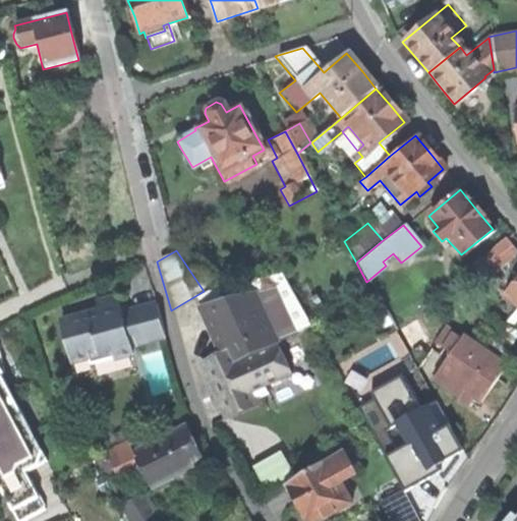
[(516,274),(501,293),(516,307),(516,274)]
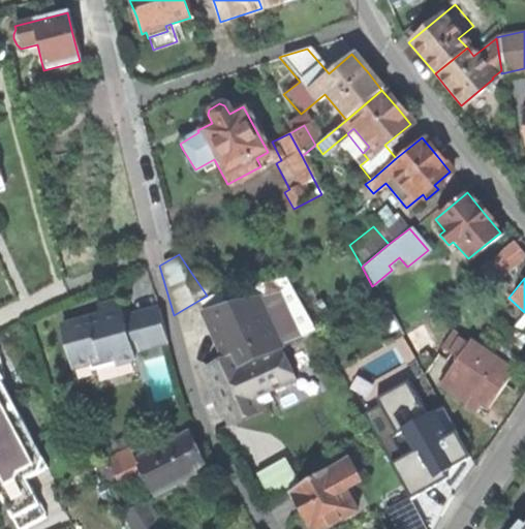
[(274,294),(202,312),(222,358),(202,368),(213,394),(226,425),(257,411),(254,406),(268,400),(264,393),(290,380),(276,346),(294,339),(274,294)]
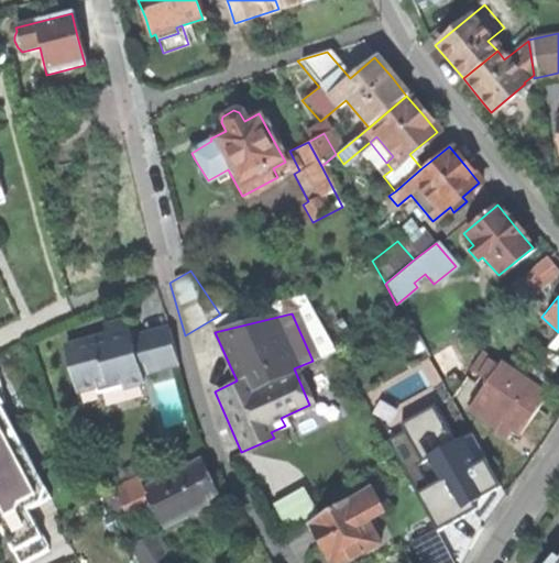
[(76,392),(95,386),(97,395),(142,383),(140,376),(131,338),(125,319),(102,326),(106,338),(65,348),(76,392)]
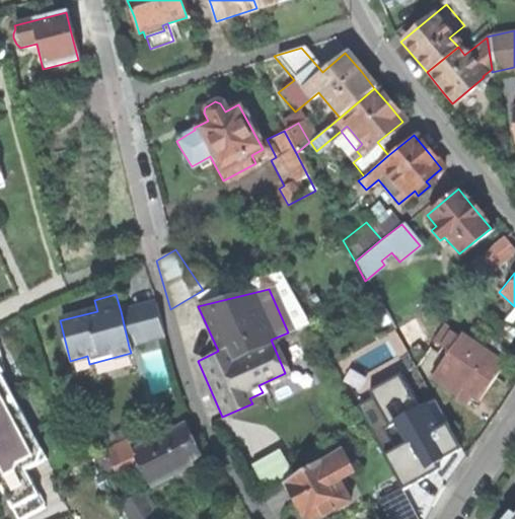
[(125,310),(134,346),(163,338),(159,320),(154,303),(125,310)]
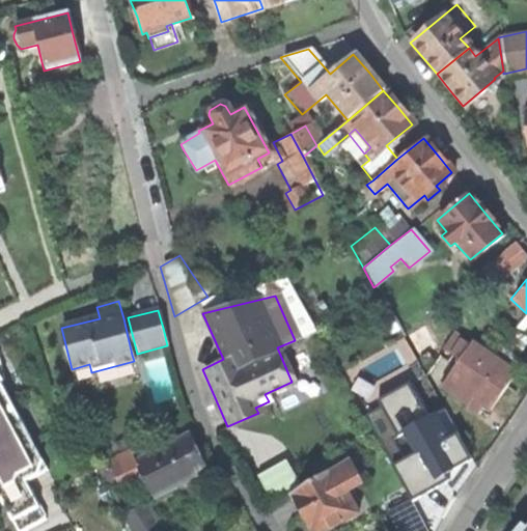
[(137,354),(128,317),(123,318),(132,355),(137,354)]
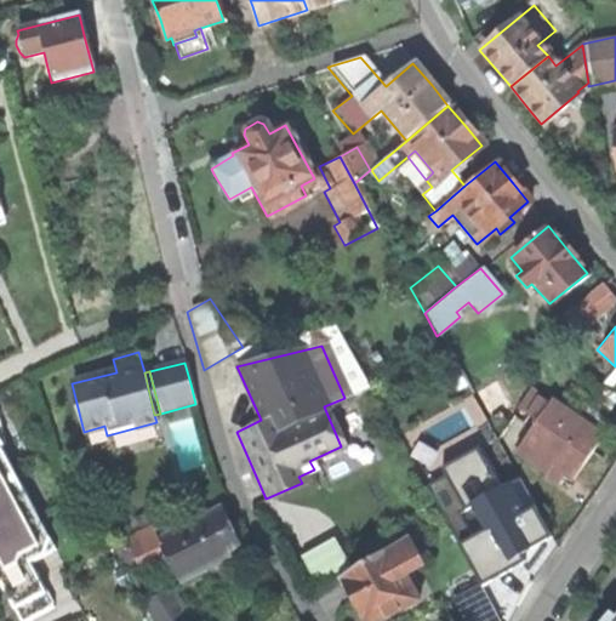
[(583,457),(598,436),(548,403),(547,404),(535,397),(524,414),(535,422),(514,451),(546,473),(551,467),(562,474),(569,479),(583,457)]
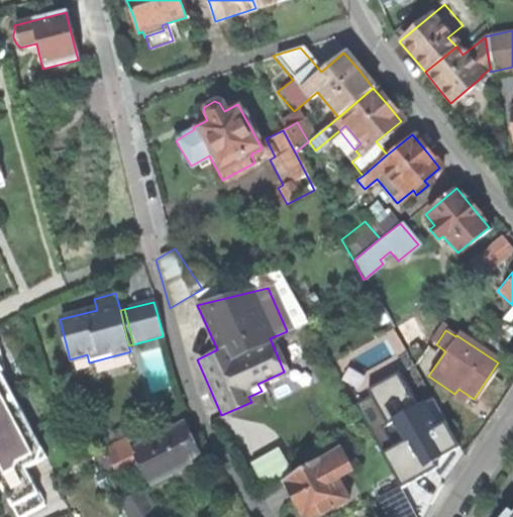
[(0,483),(17,516),(22,516),(45,506),(26,470),(47,458),(1,372),(4,371),(0,364),(0,359),(3,358),(0,350),(0,483)]
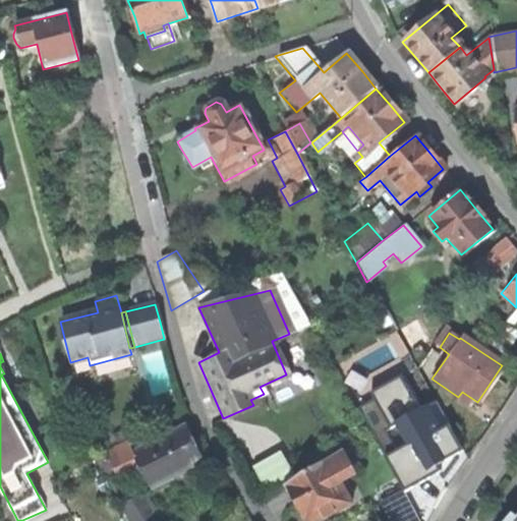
[(382,388),(391,413),(416,404),(408,379),(382,388)]
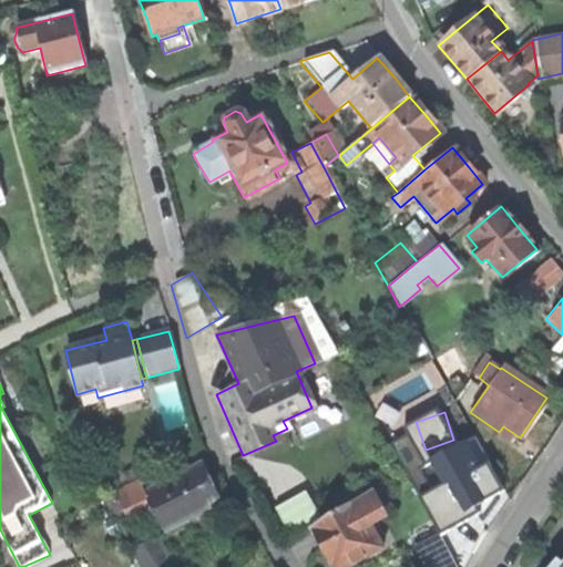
[(508,441),(513,433),(503,426),(499,432),(498,434),(508,441)]
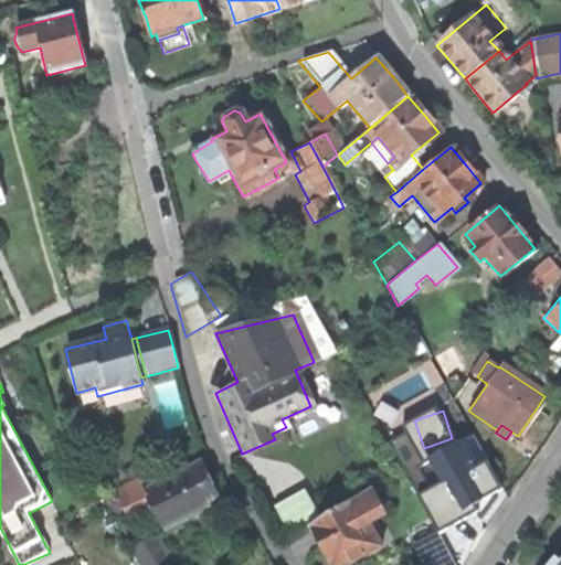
[(435,525),(507,498),(483,435),(435,454),(448,486),(424,496),(435,525)]
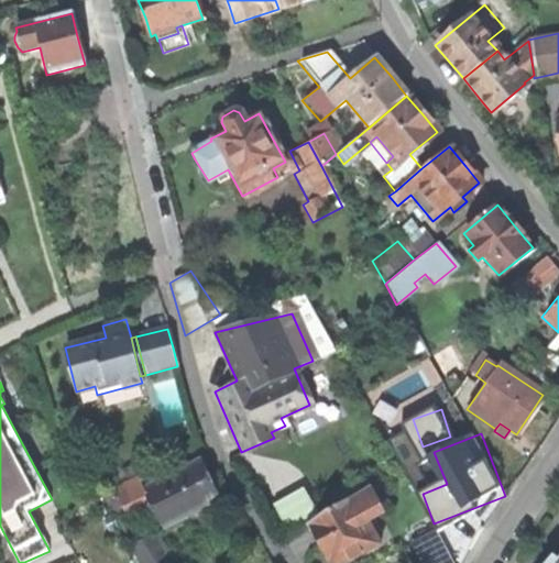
[(142,489),(146,497),(162,528),(220,498),(209,477),(201,460),(144,488),(142,489)]
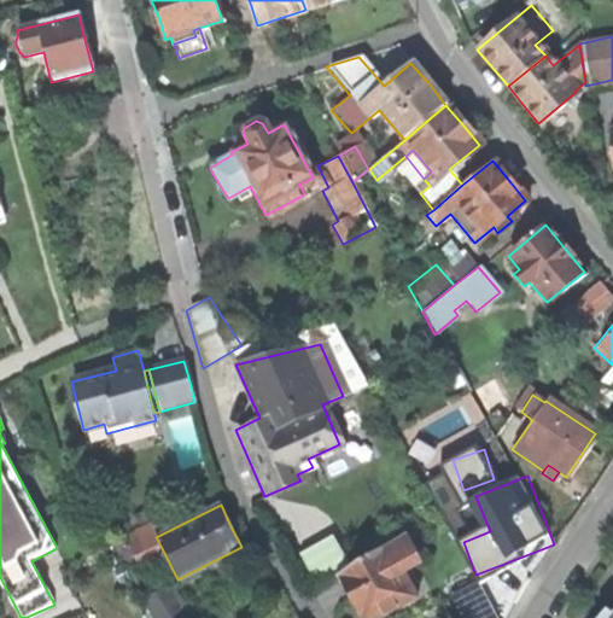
[(136,558),(161,546),(156,537),(158,536),(152,524),(127,537),(136,558)]
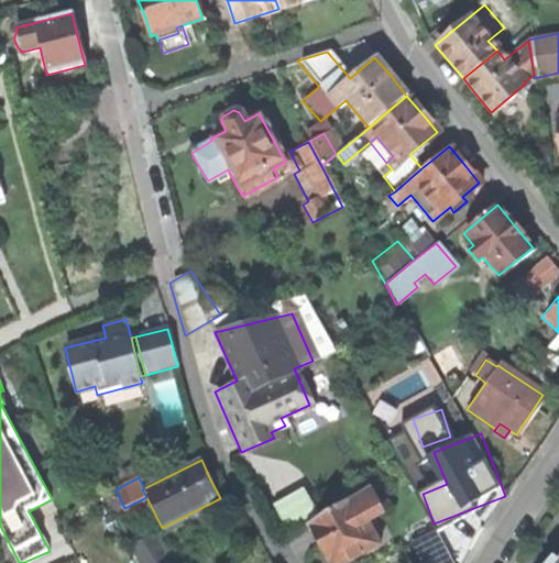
[(278,503),(289,523),(320,506),(309,486),(278,503)]
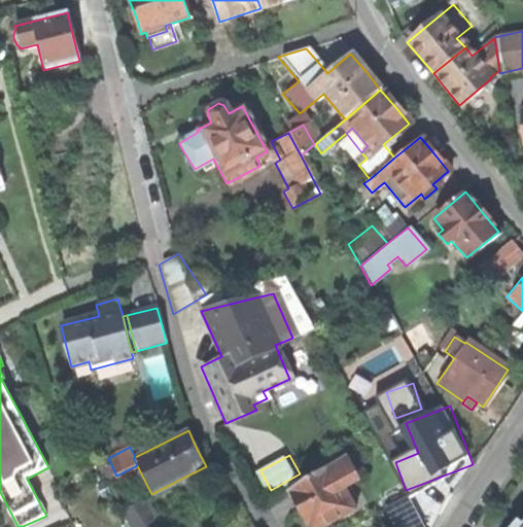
[(344,456),(285,490),(298,513),(306,526),(318,526),(351,508),(339,485),(354,476),(344,456)]
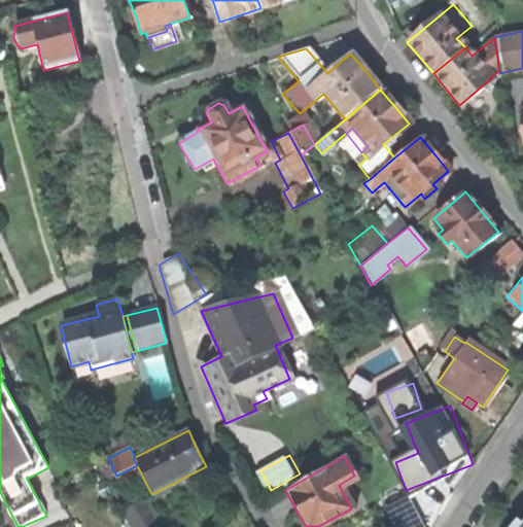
[(116,476),(108,458),(97,463),(105,481),(116,476)]
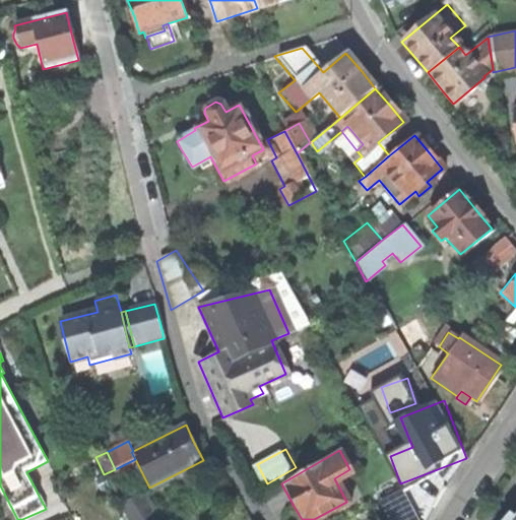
[(118,500),(128,494),(122,482),(112,489),(118,500)]
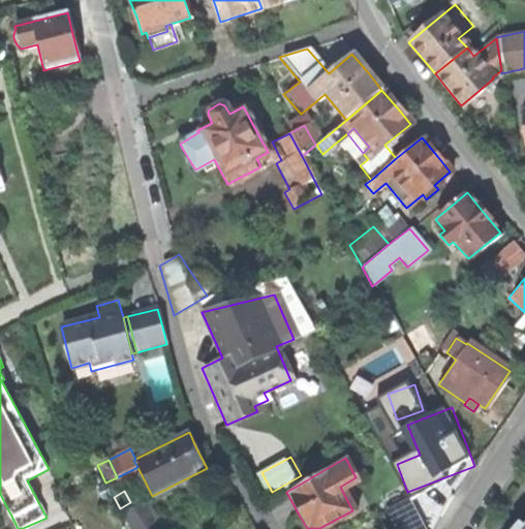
[(123,514),(142,503),(139,498),(130,502),(120,508),(123,514)]
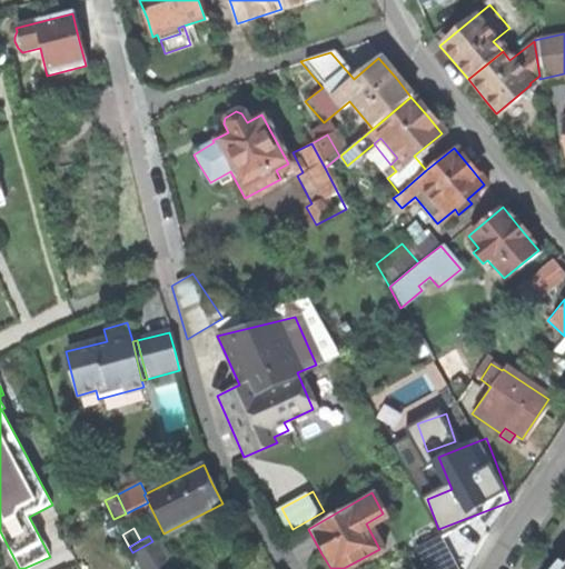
[(167,568),(152,541),(132,552),(141,568),(167,568)]
